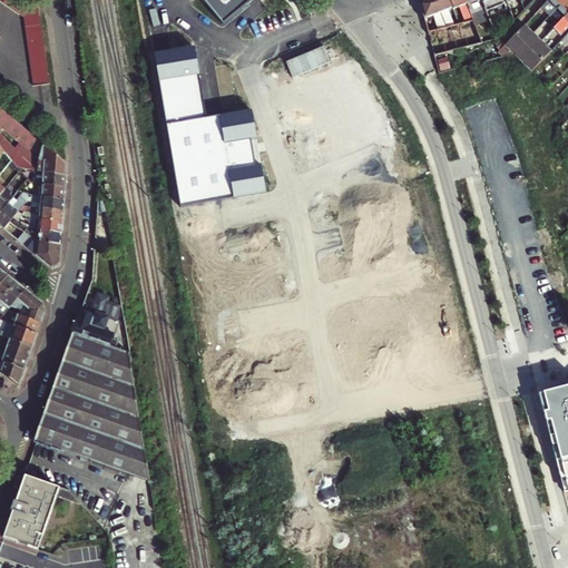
[(38,16),(37,8),(29,2),(29,3),(23,0),(0,0),(0,2),(21,18),(32,87),(48,85),(47,76),(46,77),(37,16),(38,16)]
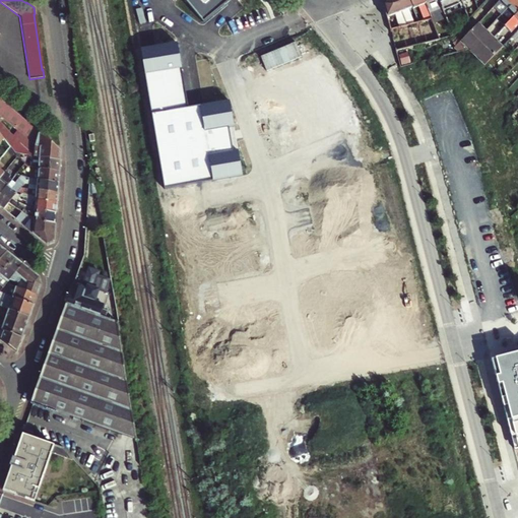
[(186,0),(202,19),(225,0),(186,0)]
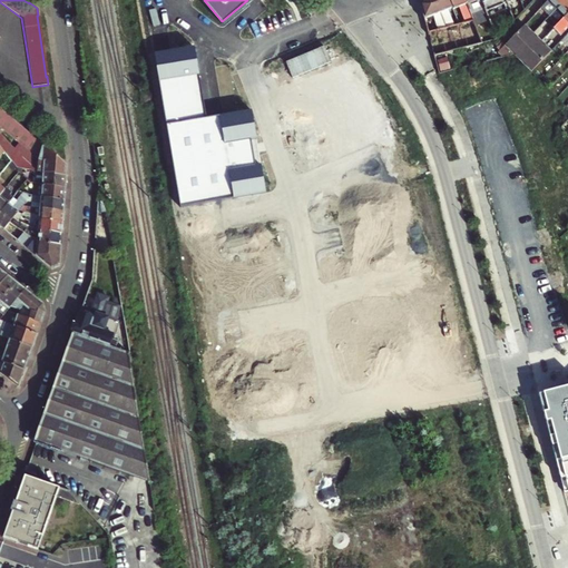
[(438,10),(433,0),(419,0),(418,5),(426,30),(443,26),(441,19),(433,21),(432,12),(438,10)]
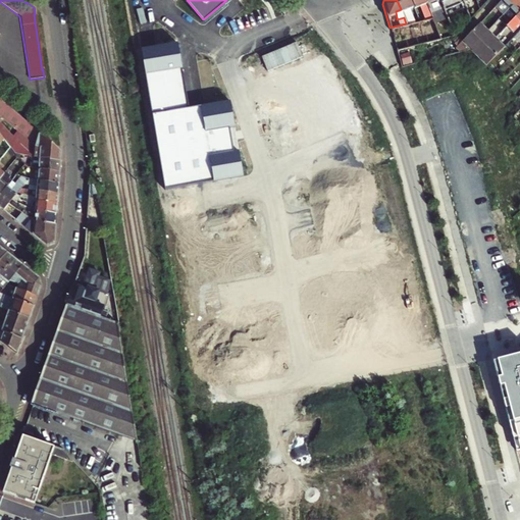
[(418,20),(413,6),(410,0),(397,0),(401,9),(404,17),(406,23),(418,20)]
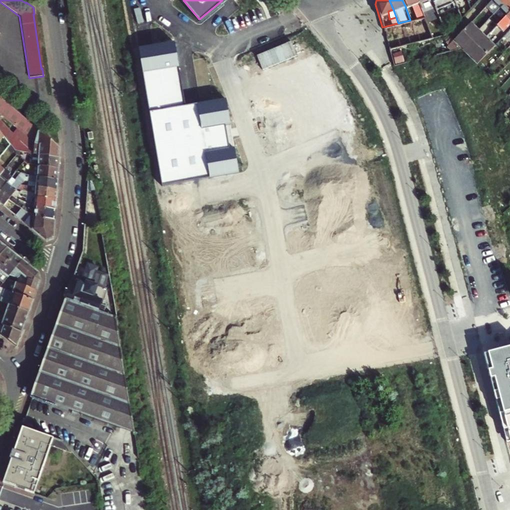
[(402,0),(405,6),(410,4),(416,18),(423,16),(416,0),(402,0)]
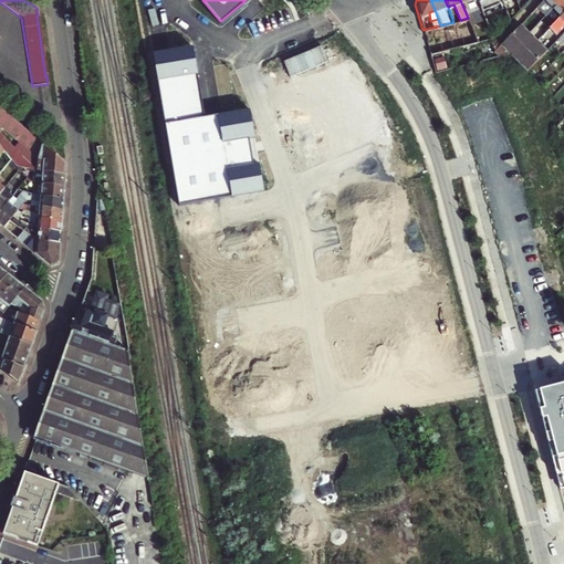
[(491,35),(477,0),(460,0),(468,18),(474,41),(490,38),(491,35)]
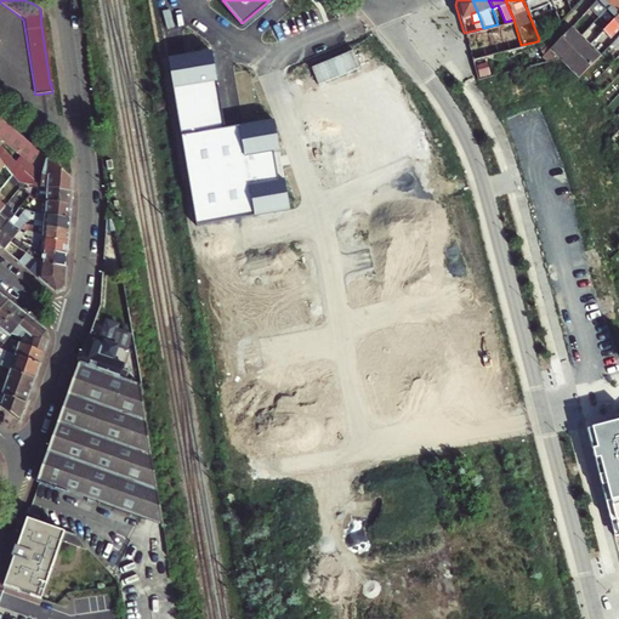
[(523,0),(539,39),(557,21),(550,0),(523,0)]
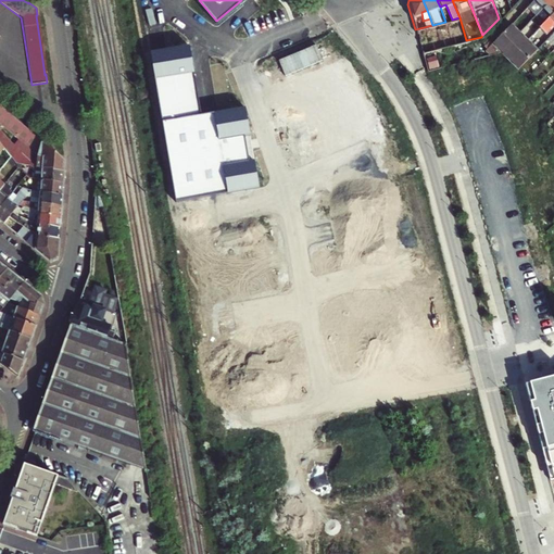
[(508,8),(505,0),(492,0),(499,19),(508,8)]
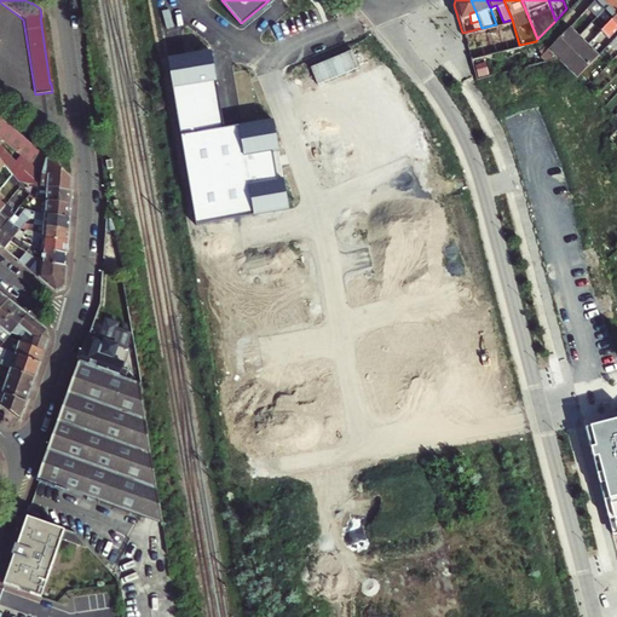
[(588,0),(577,12),(587,23),(609,0),(588,0)]
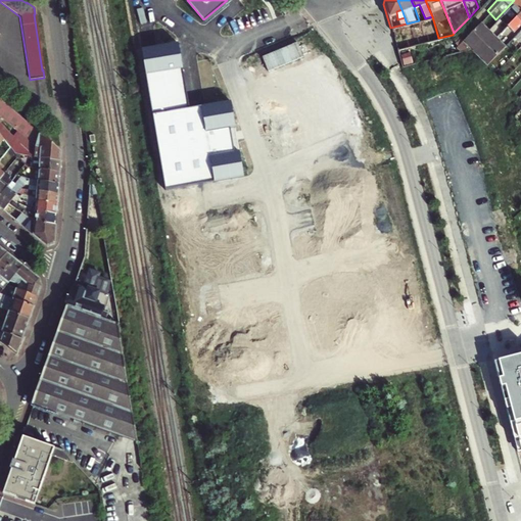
[(520,8),(520,0),(514,0),(495,19),(500,24),(504,27),(506,25),(509,21),(520,8)]
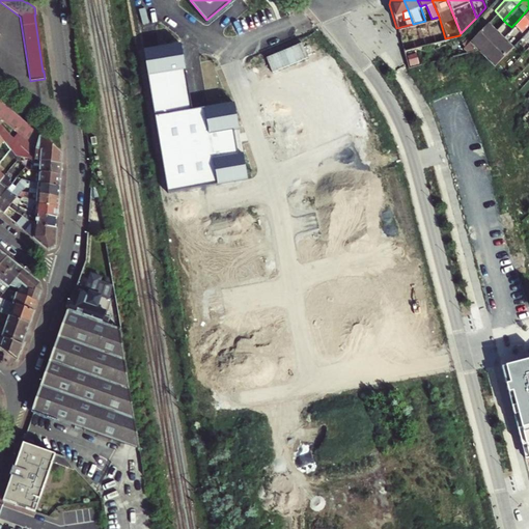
[(528,21),(528,8),(517,22),(513,25),(520,31),(528,21)]
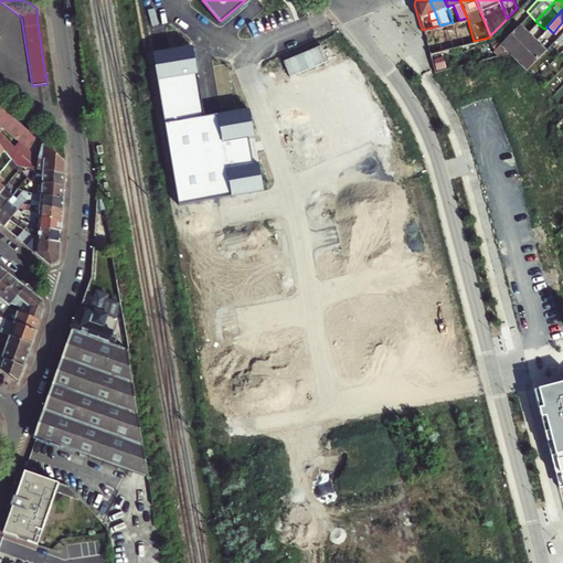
[(432,52),(474,41),(467,18),(459,20),(453,22),(439,25),(422,30),(427,53),(432,52)]
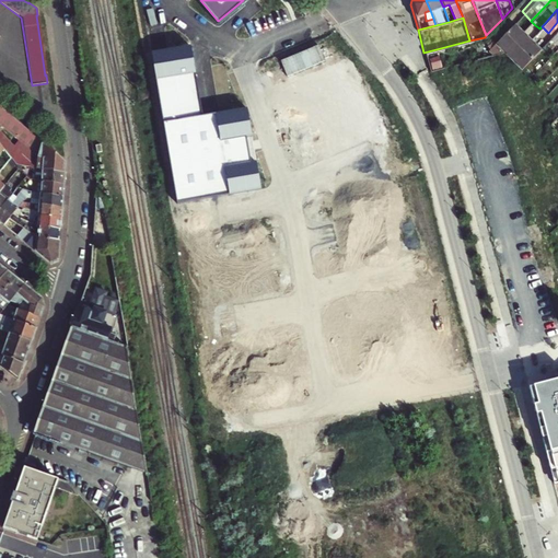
[(520,31),(511,22),(484,48),(490,55),(500,51),(501,51),(520,69),(539,49),(529,39),(520,31)]
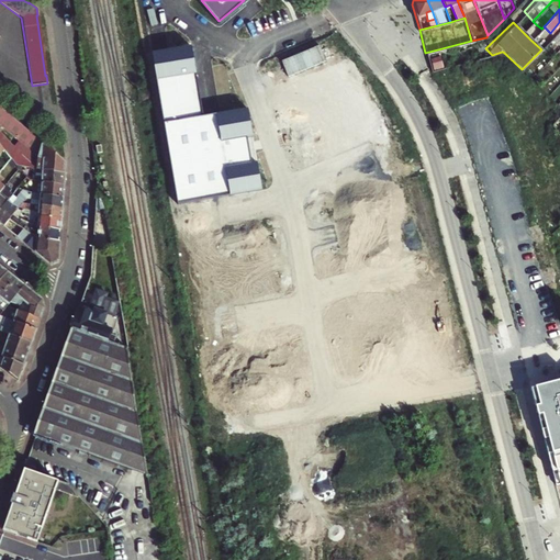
[(189,44),(150,51),(178,202),(259,188),(255,161),(250,163),(246,136),(250,135),(245,108),(202,115),(189,44)]
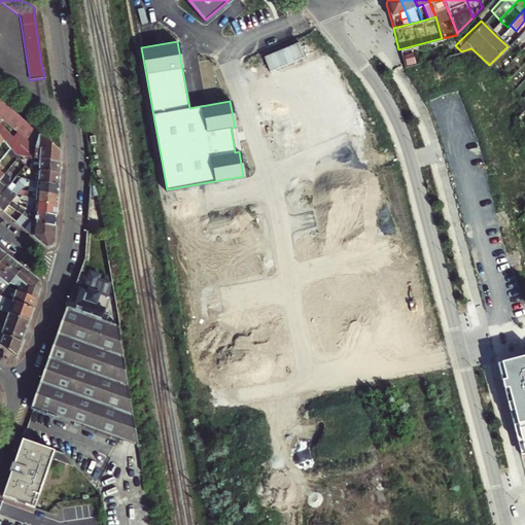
[(0,134),(3,138),(10,146),(19,154),(22,160),(27,160),(27,155),(31,156),(39,158),(38,159),(59,161),(60,150),(0,100),(0,134)]
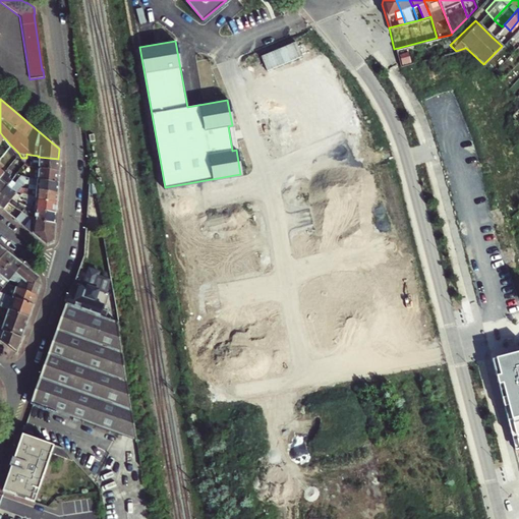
[(0,141),(8,148),(10,145),(3,136),(0,141)]
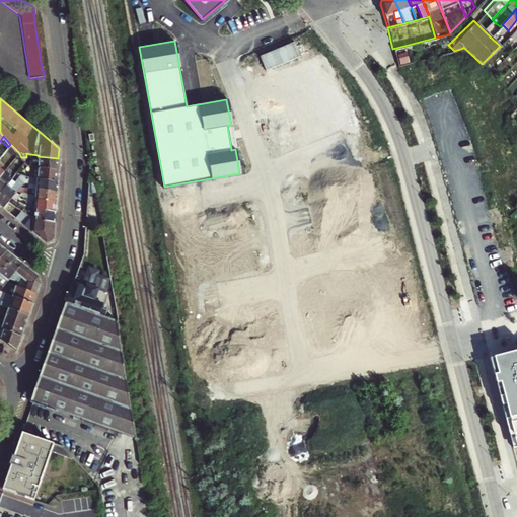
[(18,152),(10,144),(8,147),(6,150),(14,157),(18,152)]
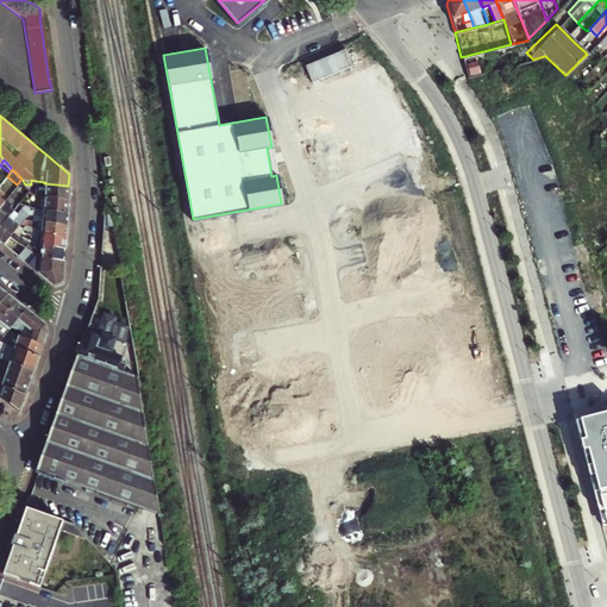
[(29,188),(25,185),(22,179),(17,185),(26,192),(29,188)]
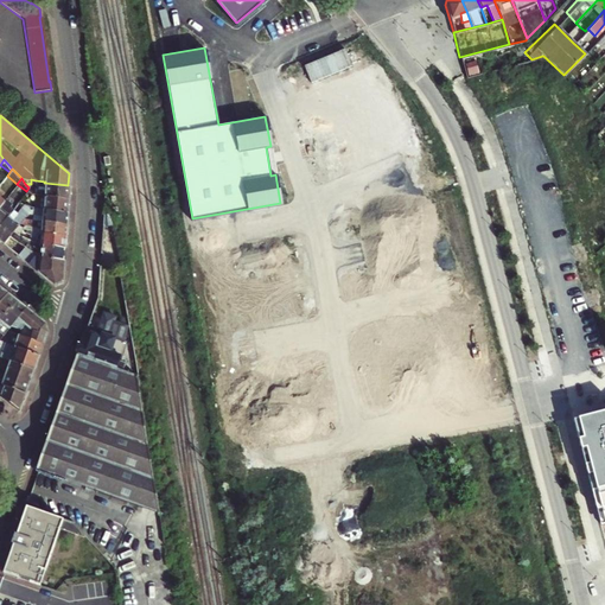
[(44,183),(44,196),(68,198),(68,185),(44,183)]
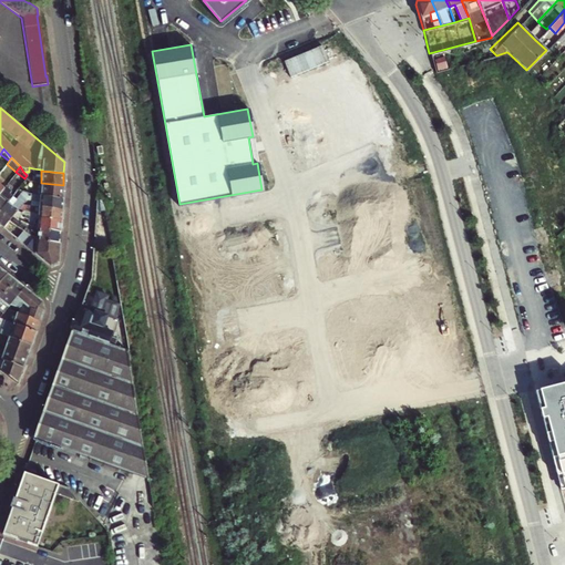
[(39,195),(62,197),(63,185),(41,183),(33,180),(30,192),(39,195)]
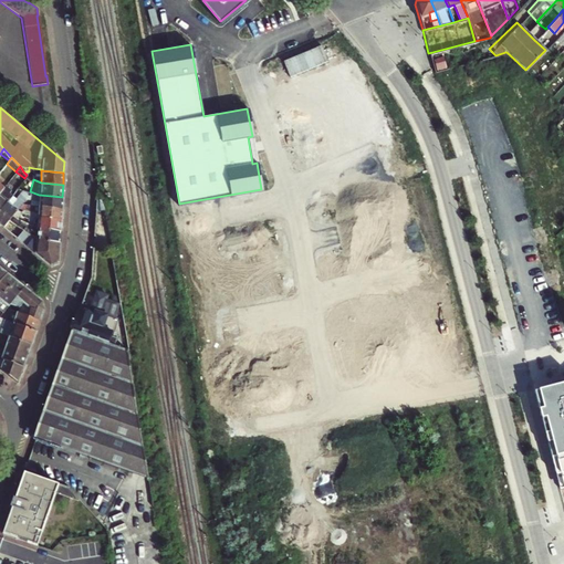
[(12,194),(3,186),(0,190),(0,208),(7,200),(12,194)]
